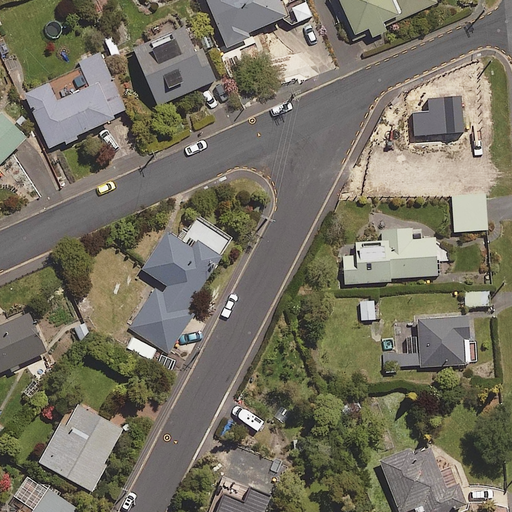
[(284,16),(277,0),(205,0),(227,47),(248,38),(246,33),(284,16)]
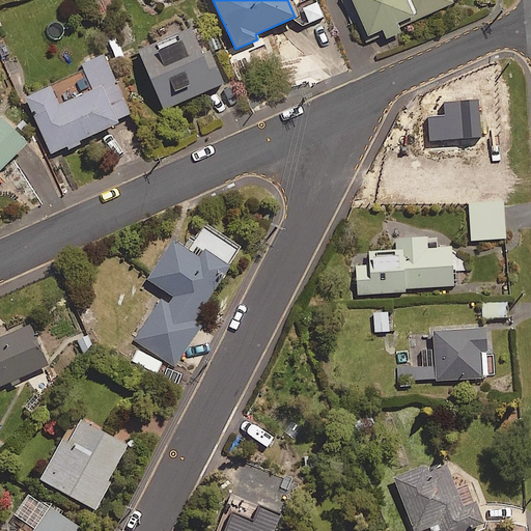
[(345,0),(363,38),(380,31),(383,38),(397,32),(395,28),(452,3),(450,0),(345,0)]
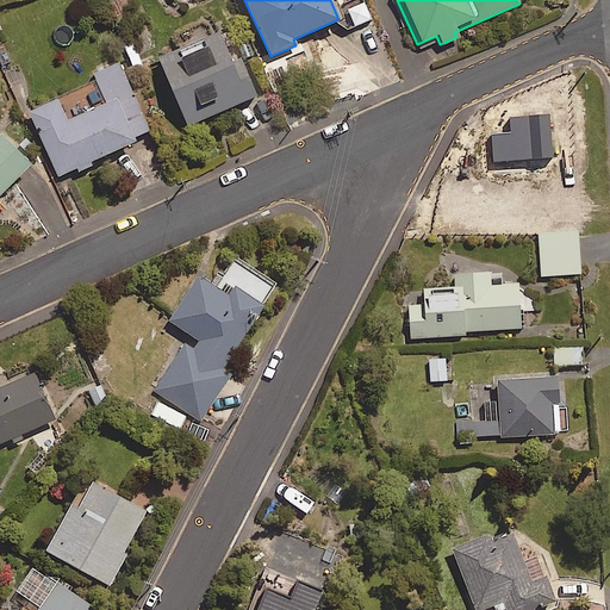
[(230,61),(216,29),(154,55),(185,126),(255,97),(238,58),(230,61)]
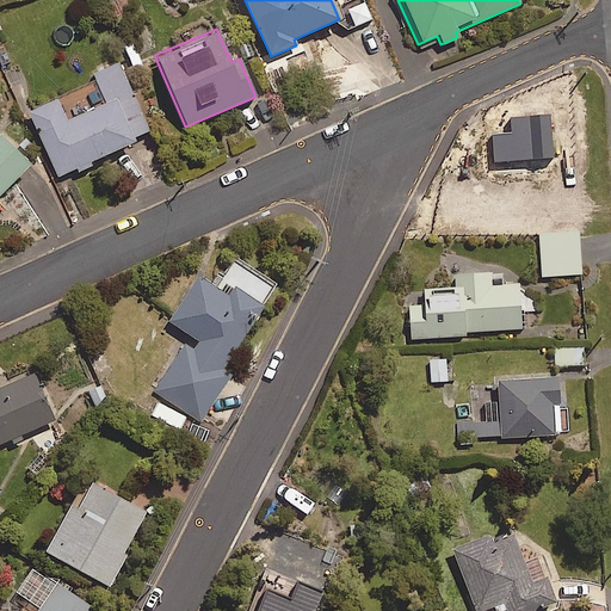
[(150,135),(118,63),(93,74),(106,104),(66,122),(56,100),(29,112),(57,177),(150,135)]
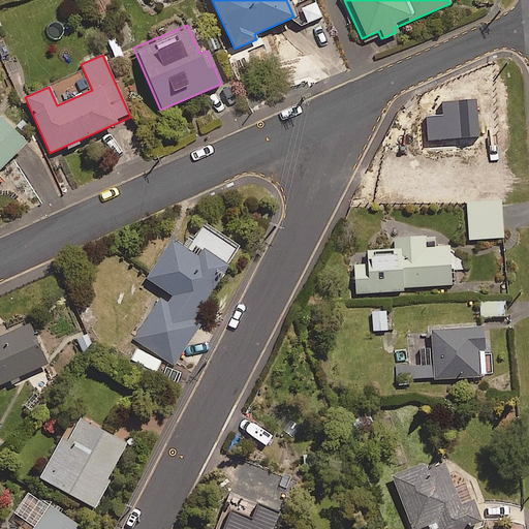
[(476,98),(439,100),(440,115),(427,116),(428,141),(479,137),(476,98)]
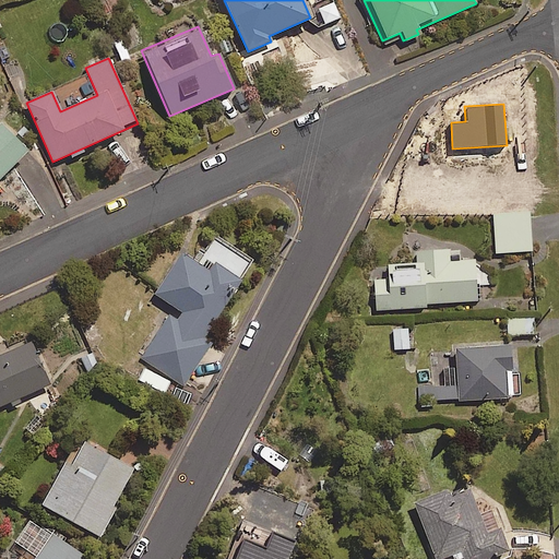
[(0,177),(26,152),(0,126),(0,177)]
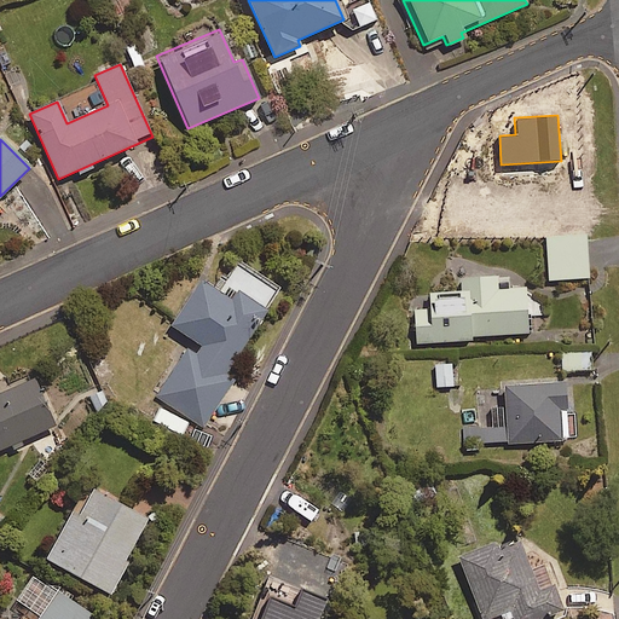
[(589,278),(585,235),(545,237),(548,281),(589,278)]
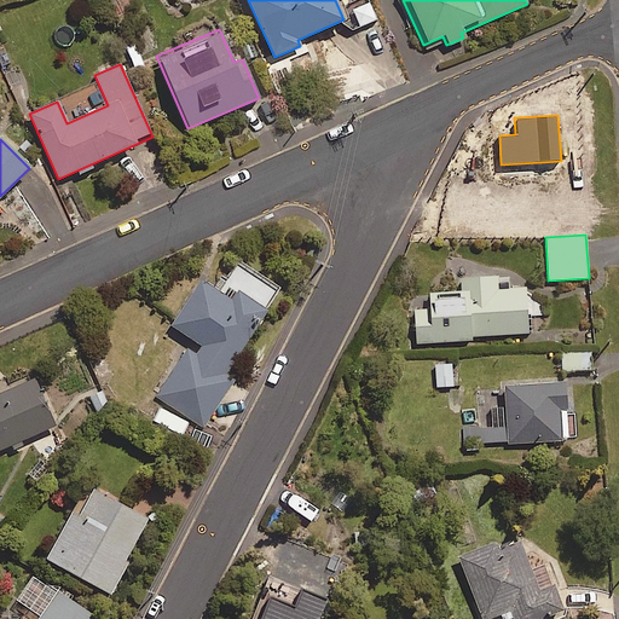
[(278,289),(241,265),(221,295),(201,282),(167,335),(186,347),(155,398),(203,429),(233,381),(225,375),(278,289)]
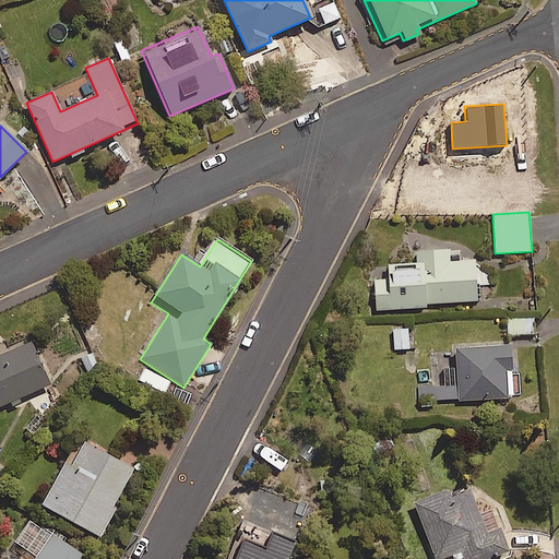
[(448,249),(416,251),(416,264),(372,266),(376,310),(426,307),(425,304),(476,300),(474,260),(449,262),(448,249)]
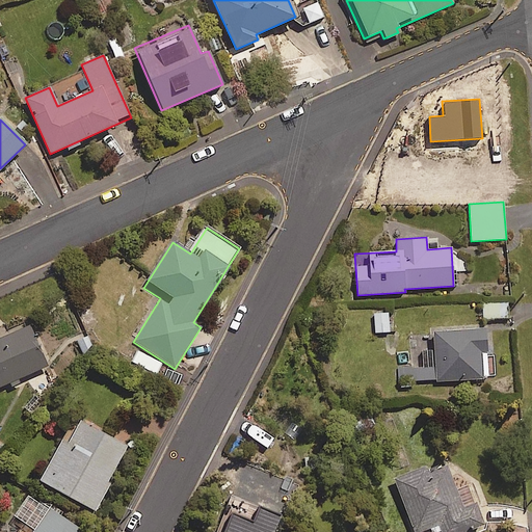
[(508,316),(507,302),(482,303),(483,317),(508,316)]
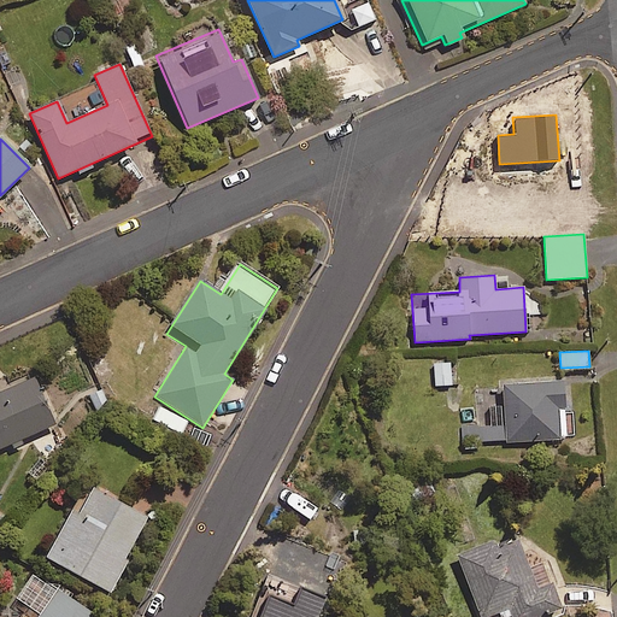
[(450,363),(434,364),(434,386),(451,386),(450,363)]
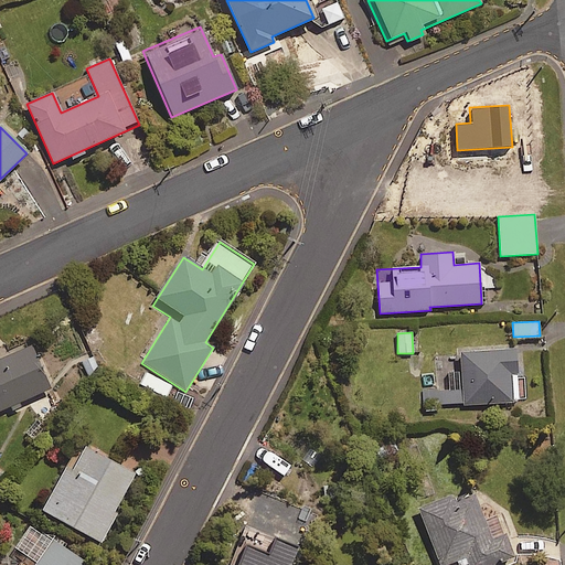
[(0,411),(52,387),(33,344),(0,359),(0,411)]
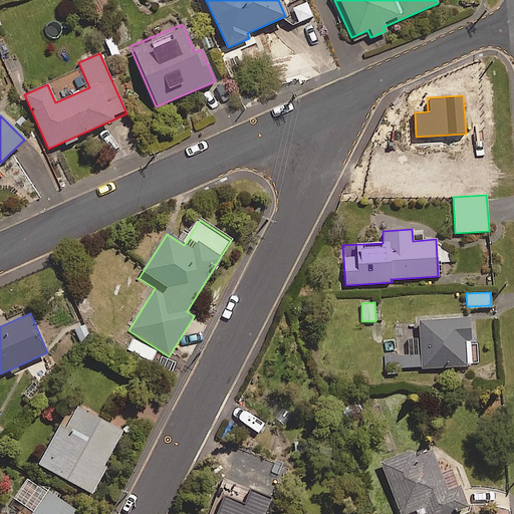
[(471,365),(469,318),(399,321),(401,354),(386,355),(386,368),(471,365)]
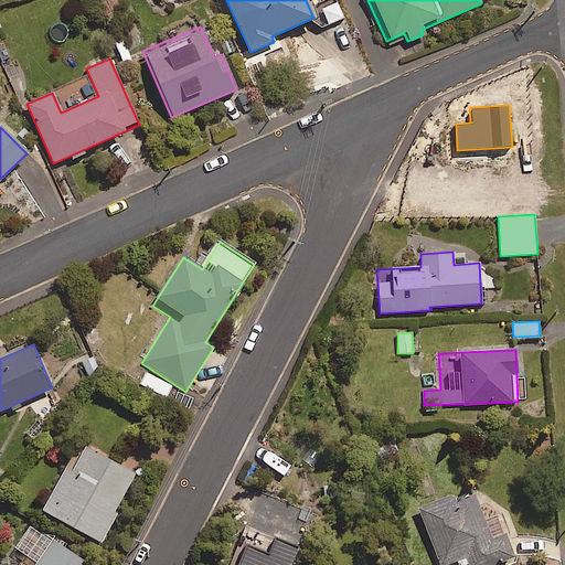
[(139,472),(88,446),(77,468),(71,464),(46,510),(104,540),(139,472)]
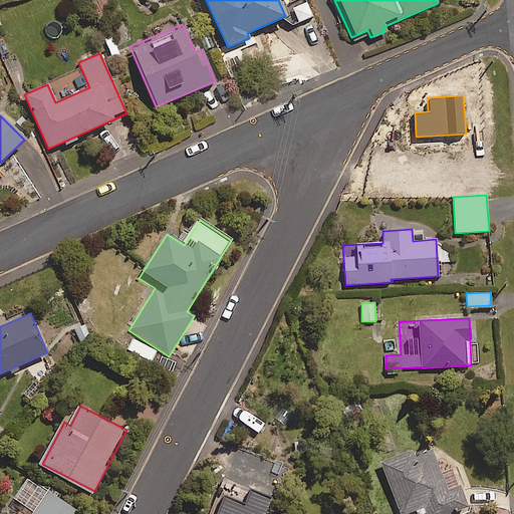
[(440,473),(429,445),(381,463),(401,513),(405,513),(413,511),(426,513),(449,513),(467,507),(453,469),(440,473)]
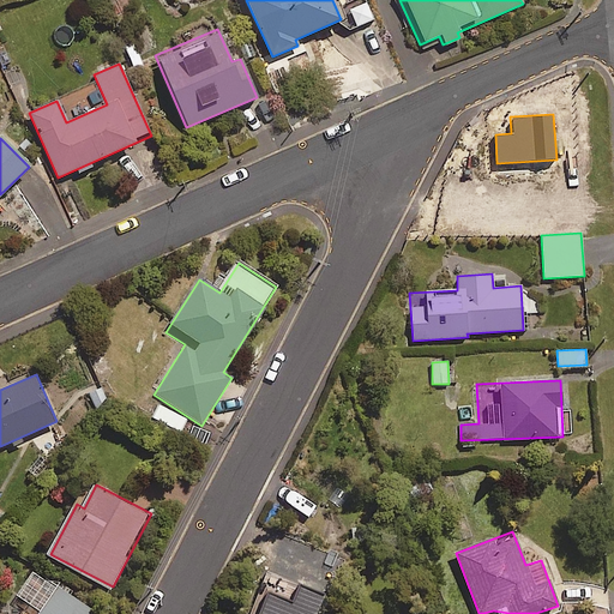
[(100,613),(61,587),(41,613),(100,613)]
